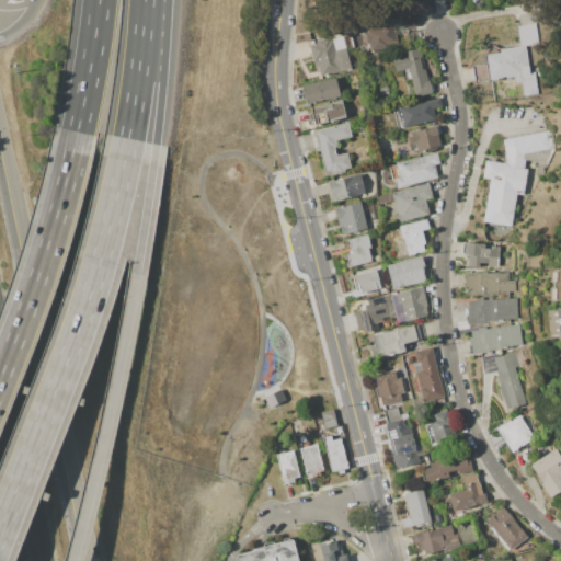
[(416,16),(419,25),(402,30),(400,20),(416,16)]
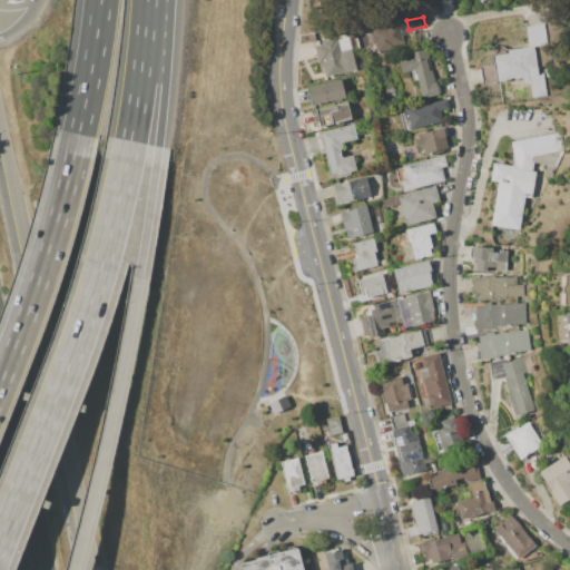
[(373,35),(372,29),(395,23),(402,48),(377,55),(376,48),(372,49),(369,36),(373,35)]
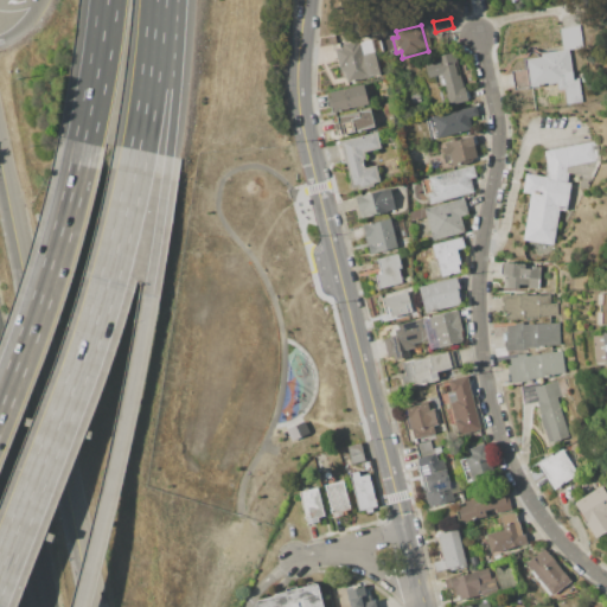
[(569,51),(574,78),(579,77),(583,102),(567,104),(564,90),(557,90),(557,84),(545,85),(545,84),(540,84),(540,88),(529,90),(529,88),(515,90),(512,71),(526,69),(525,59),(541,56),(541,53),(562,50),(560,29),(580,25),(583,49),(569,51)]
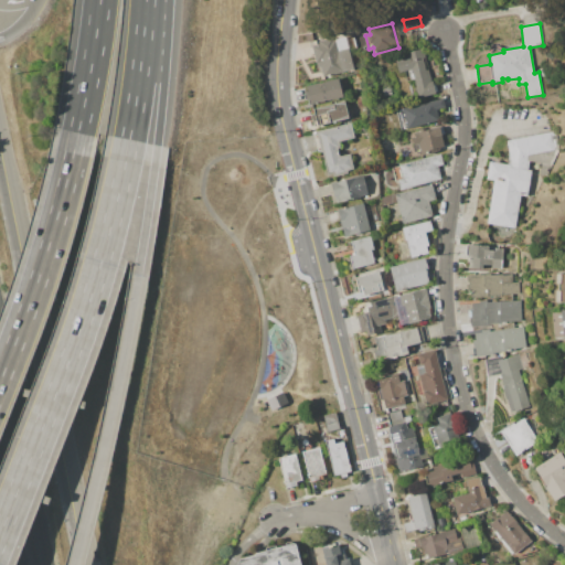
[(319,43),(318,41),(332,38),(332,40),(336,40),(338,50),(348,48),(353,70),(323,77),(320,63),(316,63),(311,45),(319,43)]
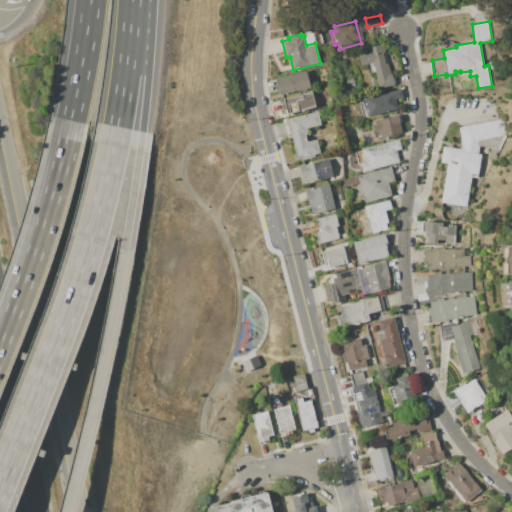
[(372,48),(371,46),(383,43),(391,74),(392,73),(395,86),(380,89),(373,62),(361,65),(358,54),(371,51),(370,49),(372,48)]
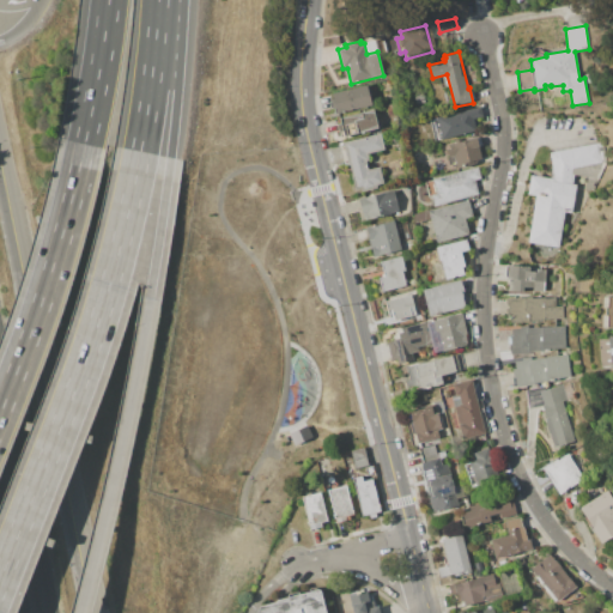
[(354,108),(351,109),(352,110),(337,114),(335,108),(333,109),(331,101),(333,99),(332,93),(346,90),(346,91),(350,90),(350,89),(366,84),(372,105),(356,110),(354,108)]
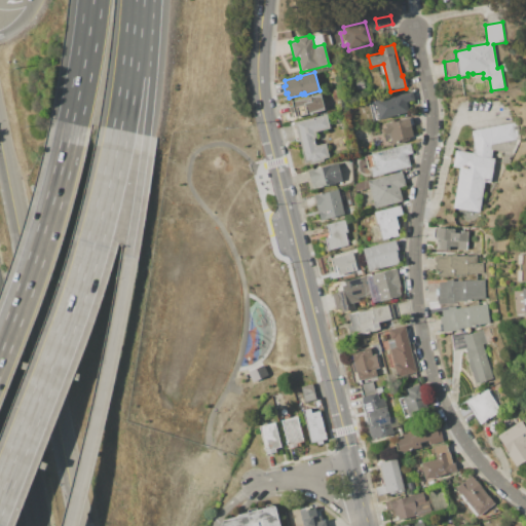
[(363,79),(366,88),(358,90),(354,81),(363,79)]
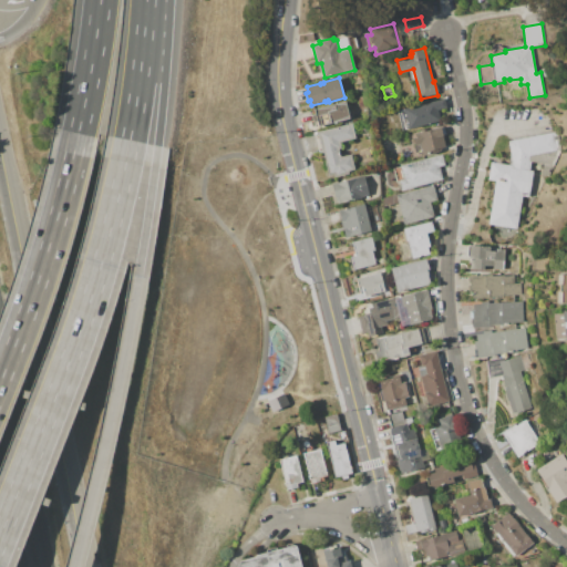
[(357,96),(363,95),(367,105),(359,107),(357,96)]
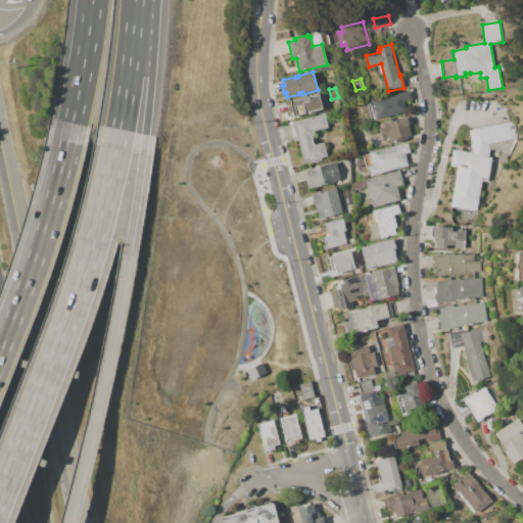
[(405,101),(408,111),(389,116),(388,113),(385,114),(382,101),(385,100),(384,97),(411,91),(413,99),(405,101)]
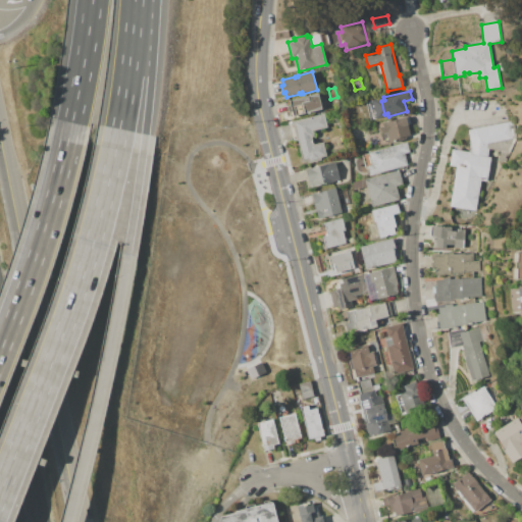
[(292,112),(290,112),(288,106),(291,105),(290,100),(317,93),(321,110),(294,117),(292,112)]
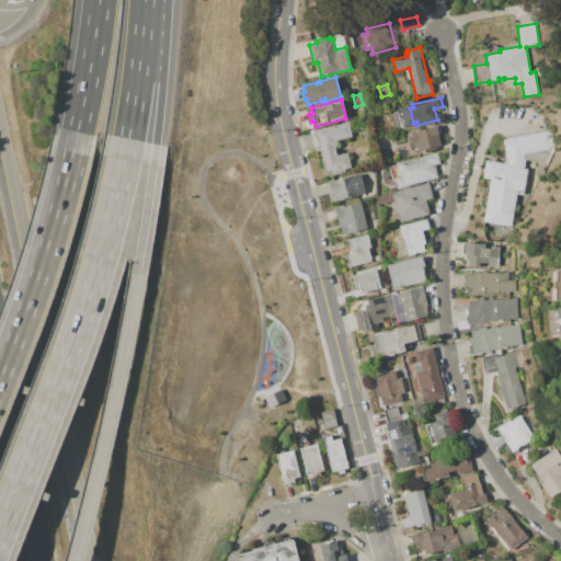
[(313,130),(348,122),(352,137),(335,140),(338,147),(335,147),(338,155),(347,152),(351,168),(344,170),(345,173),(331,176),(330,173),(324,174),(321,159),(322,159),(320,151),(319,152),(313,130)]
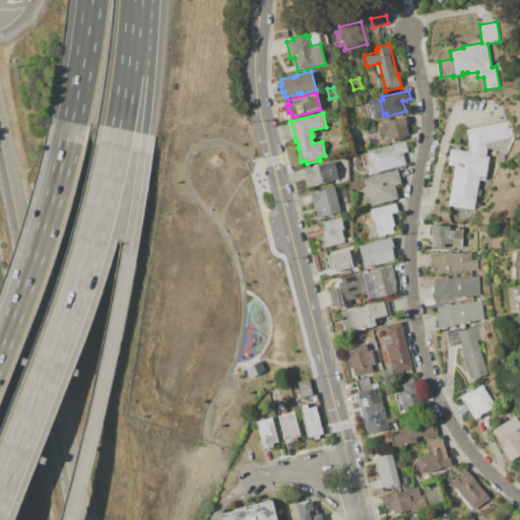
[(385,132),(381,134),(379,127),(384,126),(383,123),(397,119),(397,118),(404,116),(408,134),(404,135),(405,138),(388,143),(385,132)]
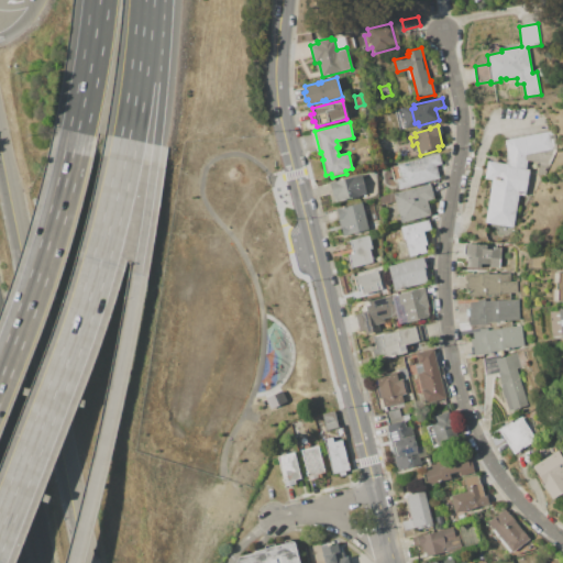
[(487,161),(506,164),(507,155),(505,141),(554,131),(558,148),(553,150),(551,164),(545,175),(539,174),(540,163),(528,161),(527,168),(530,169),(526,196),(518,195),(514,228),(485,223),(492,180),(485,179),(487,161)]
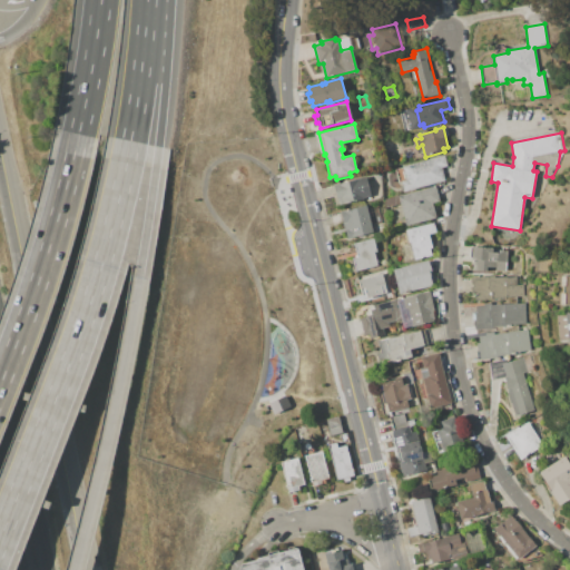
[(403,192),(403,190),(401,192),(395,169),(402,167),(402,166),(444,155),(448,166),(442,167),(445,180),(403,192)]
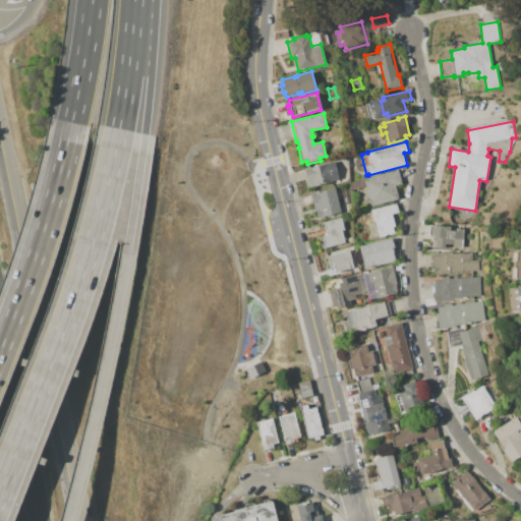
[(307,182),(304,170),(306,169),(306,168),(335,161),(340,178),(332,180),(333,182),(310,188),(309,181),(307,182)]
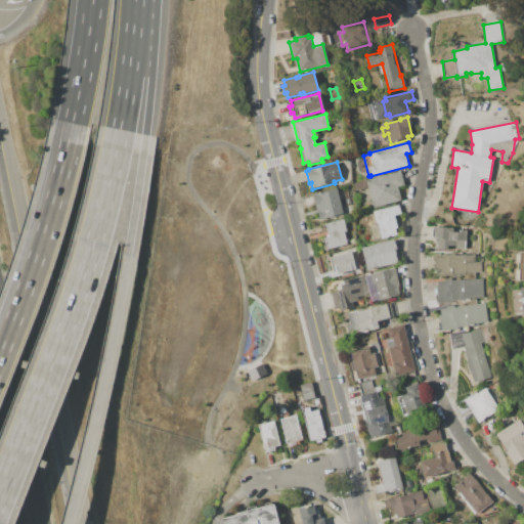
[(400,171),(404,184),(397,186),(401,201),(374,208),(368,188),(366,180),(400,171)]
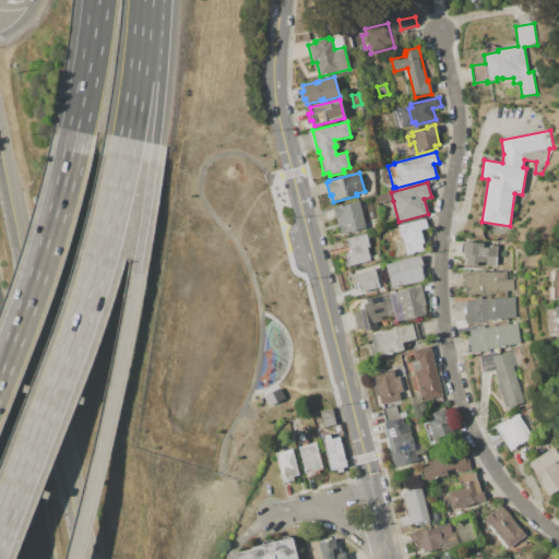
[(391,192),(393,201),(378,204),(376,195),(391,192)]
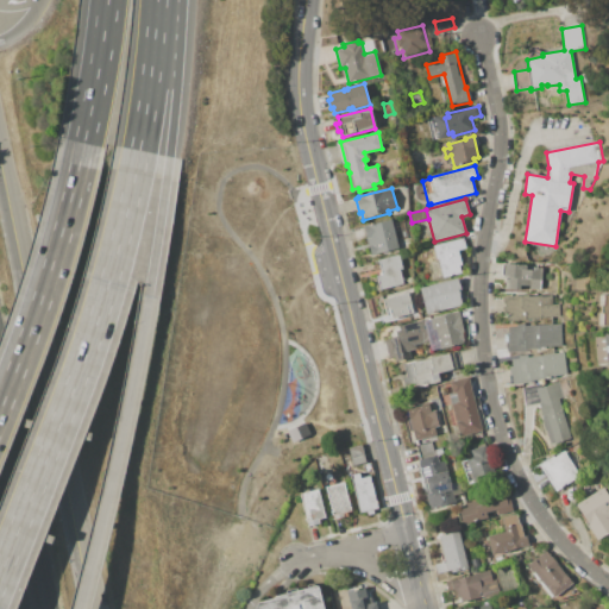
[(391,219),(400,249),(371,256),(363,226),(391,219)]
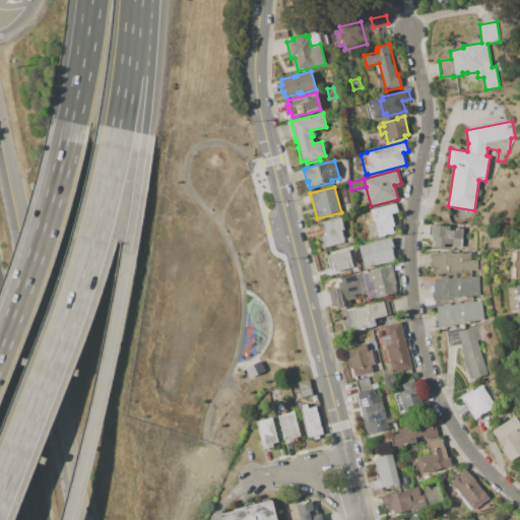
[(394,233),(378,237),(374,220),(372,221),(370,209),(396,203),(398,212),(391,214),(394,226),(393,226),(394,233)]
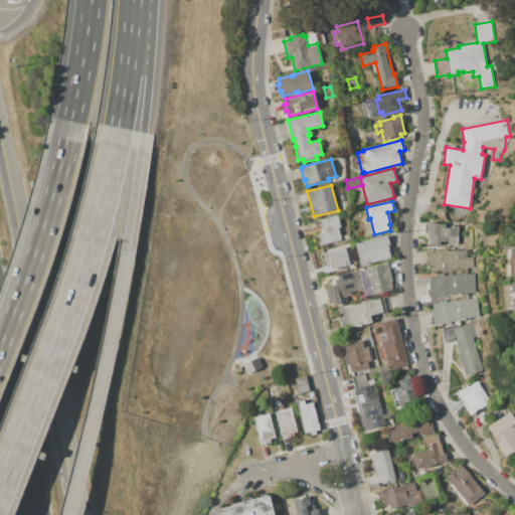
[(337,241),(337,242),(332,243),(332,242),(322,245),(319,232),(323,232),(320,220),(338,215),(341,228),(339,228),(340,234),(341,234),(342,238),(341,238),(342,240),(337,241)]
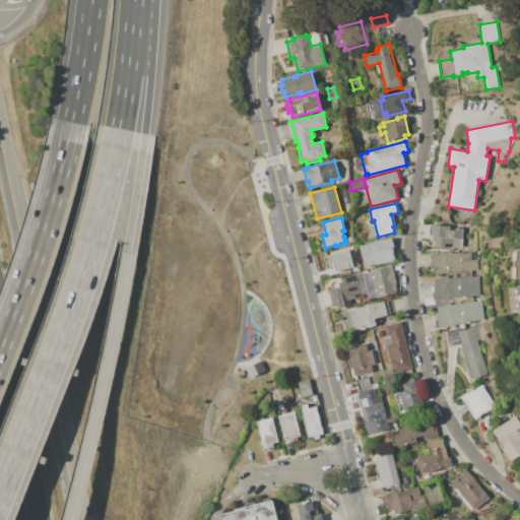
[(454,246),(452,246),(452,245),(445,244),(444,248),(432,247),(432,239),(431,239),(431,236),(429,236),(430,225),(450,226),(450,230),(455,231),(455,229),(463,229),(462,248),(454,247),(454,246)]
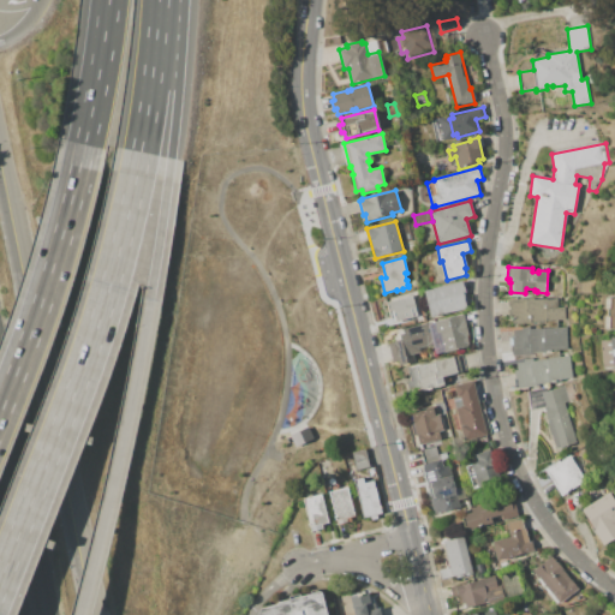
[(465,299),(467,308),(430,317),(424,291),(464,281),(467,298),(465,299)]
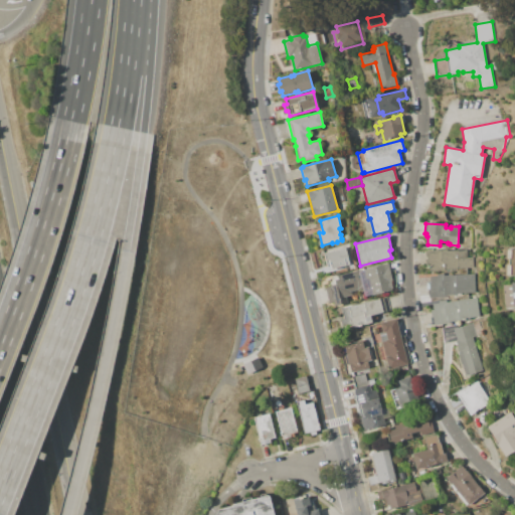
[(345,247),(350,265),(332,270),(330,260),(326,261),(324,252),(345,247)]
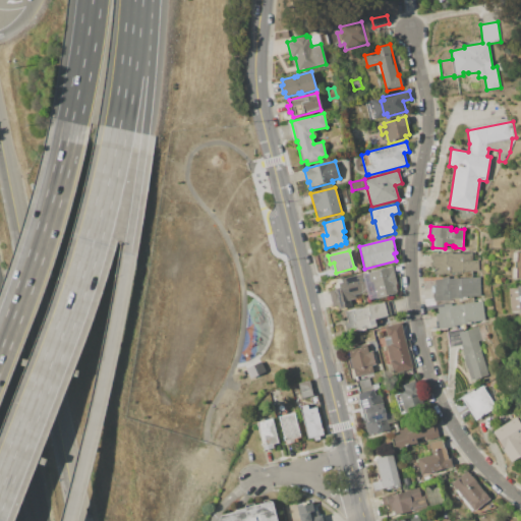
[(431,259),(429,259),(429,253),(452,252),(453,254),(473,252),(473,261),(478,259),(479,271),(461,272),(461,274),(432,275),(432,269),(429,269),(429,263),(431,263),(431,259)]
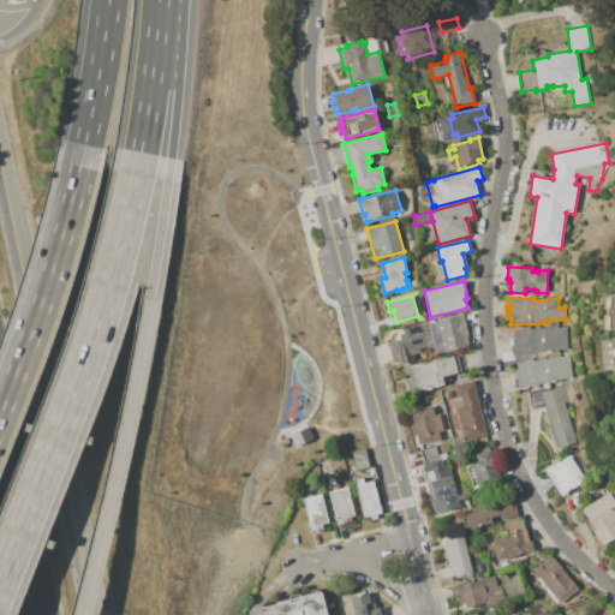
[(605,298),(614,298),(614,328),(604,328),(605,315),(607,315),(608,309),(605,309),(605,298)]
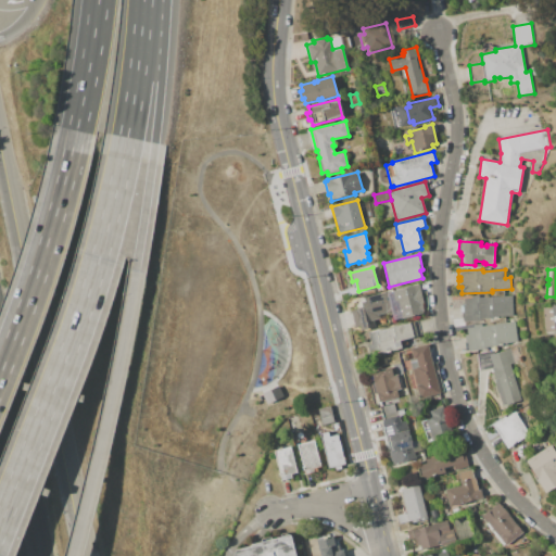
[(392,291),(391,290),(419,283),(424,303),(422,303),(425,311),(422,311),(424,313),(400,319),(400,318),(393,319),(392,312),(387,292),(392,291)]
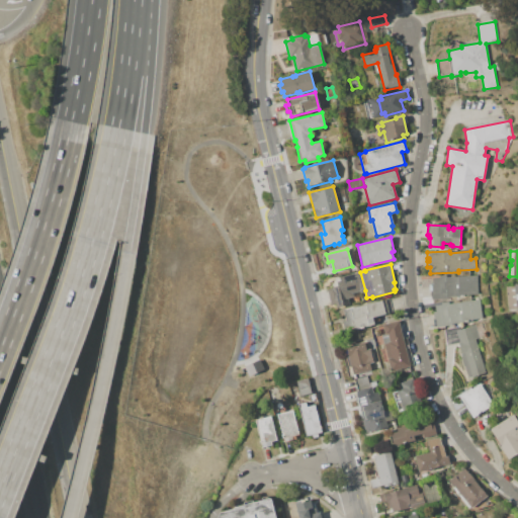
[(337,286),(326,288),(329,305),(334,303),(335,308),(349,305),(348,298),(353,297),(352,293),(365,290),(360,272),(360,271),(338,276),(339,280),(335,281),(337,286)]
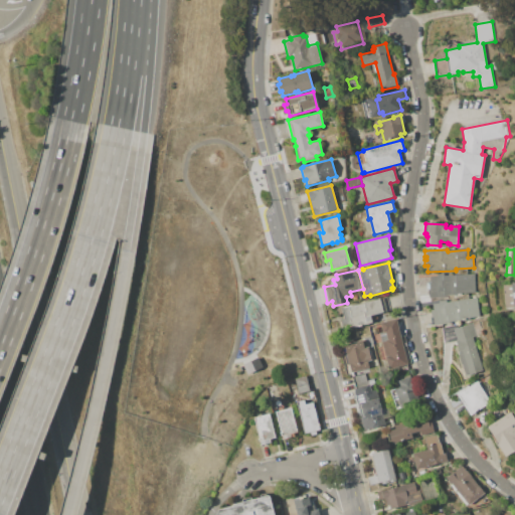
[(430,277),(437,276),(437,274),(444,274),(444,276),(475,274),(476,293),(466,294),(466,296),(428,298),(427,283),(430,283),(430,277)]
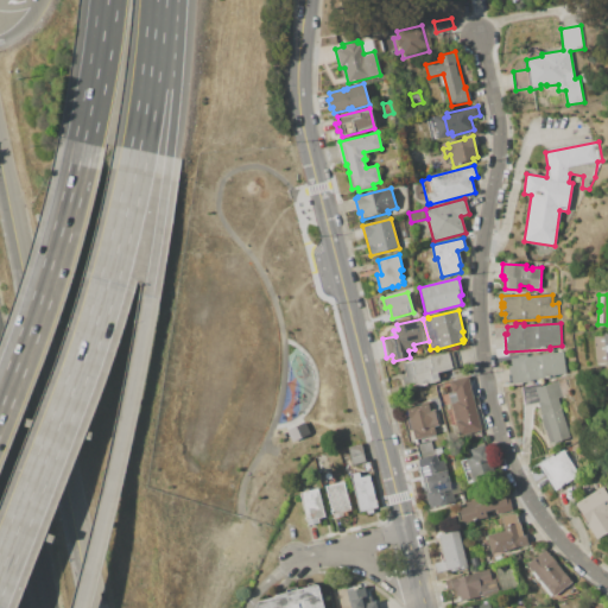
[(603,334),(607,333),(607,365),(607,366),(607,363),(596,363),(594,336),(605,336),(603,334)]
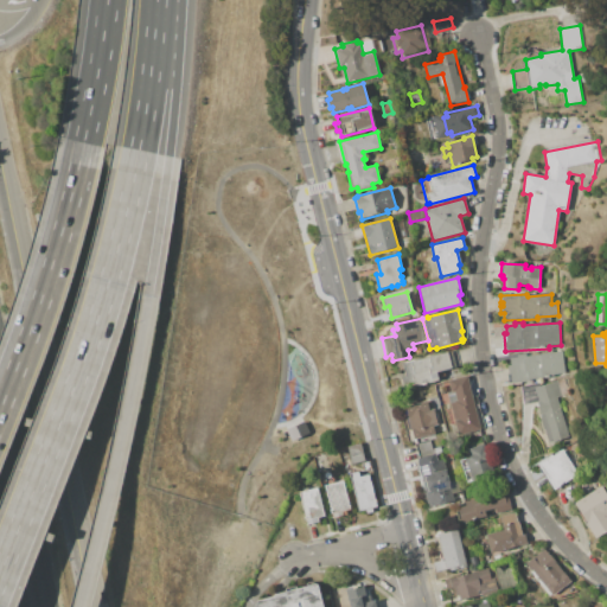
[(510,358),(517,357),(516,355),(526,353),(526,356),(562,351),(566,374),(549,376),(549,378),(510,384),(508,365),(510,364),(510,358)]
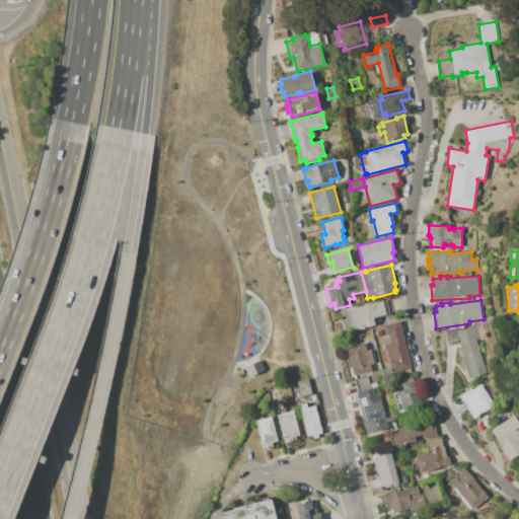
[(383,301),(386,314),(373,317),(375,324),(355,329),(353,322),(348,324),(344,310),(383,301)]
